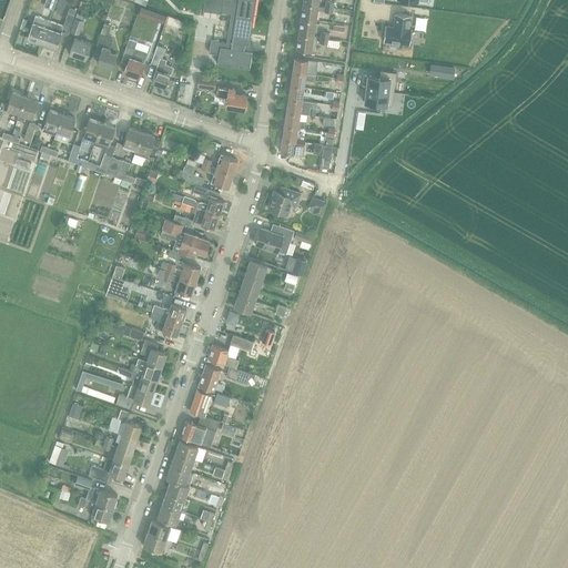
[(203,0),(203,9),(231,14),(226,43),(211,41),(210,53),(219,54),(217,63),(250,69),(252,52),(247,51),(249,44),(255,0),(203,0)]
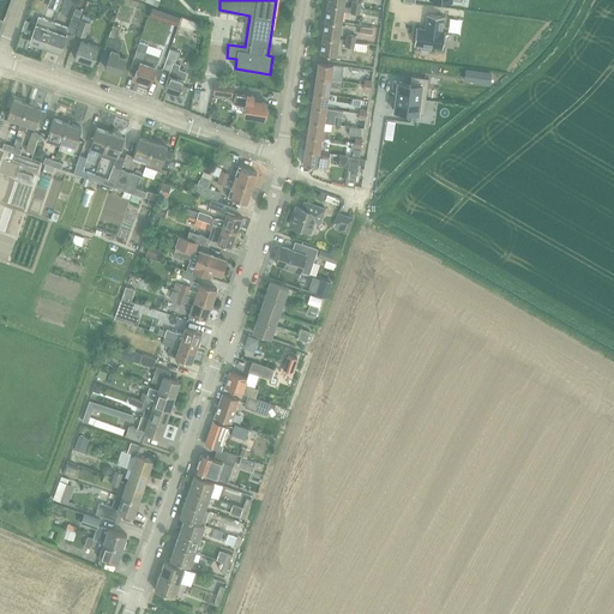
[(325,20),(341,23),(343,12),(360,14),(360,8),(327,4),(325,20)]
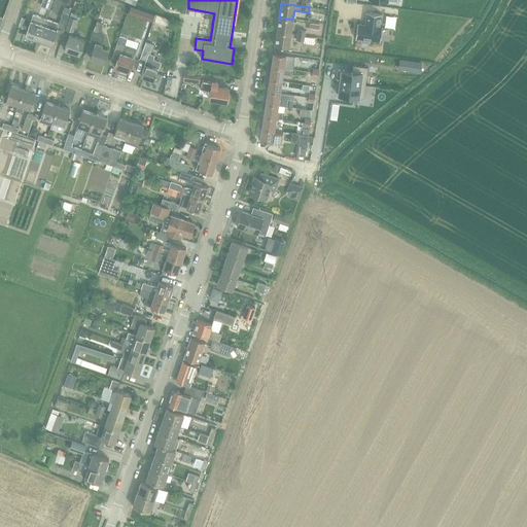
[(134,7),(128,34),(136,36),(142,8),(134,7)]
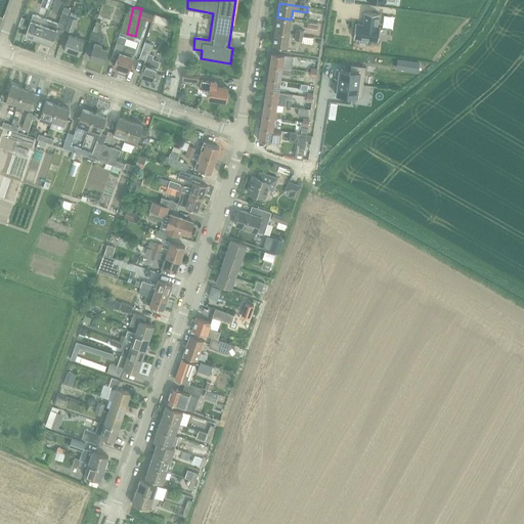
[(58,24),(46,19),(39,41),(51,45),(54,37),(60,39),(63,30),(70,10),(63,8),(58,24)]
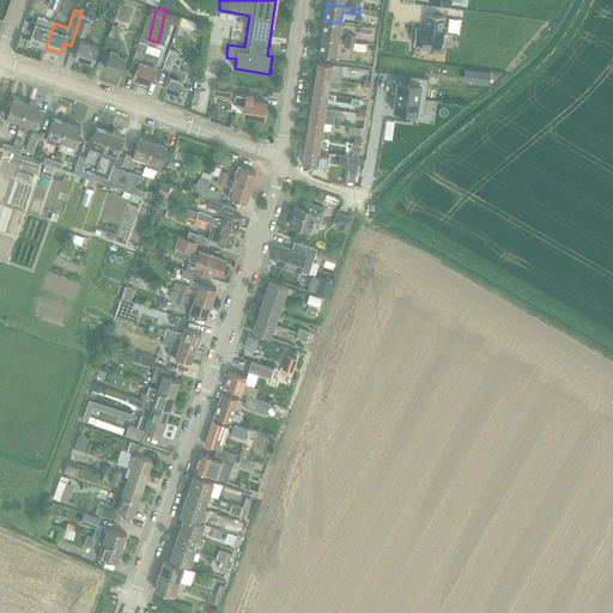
[(92,18),(84,14),(77,35),(86,37),(92,18)]
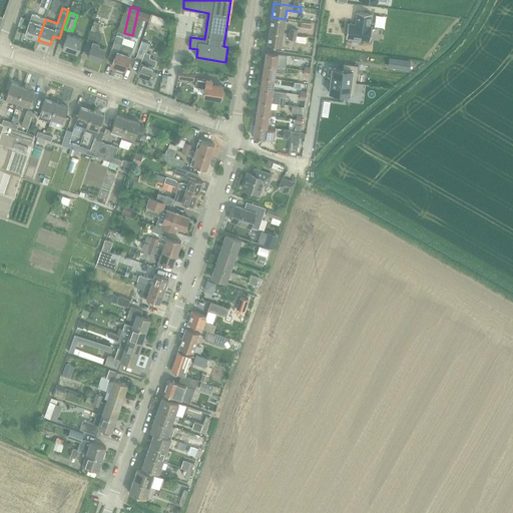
[(348,23),(346,37),(352,38),(352,41),(360,42),(360,39),(370,40),(372,26),(370,26),(371,14),(357,12),(356,24),(348,23)]
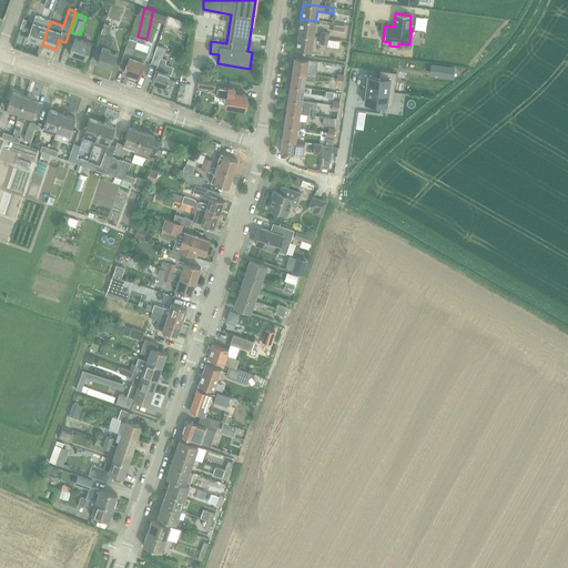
[(50,21),(46,20),(36,17),(28,39),(42,44),(50,21)]
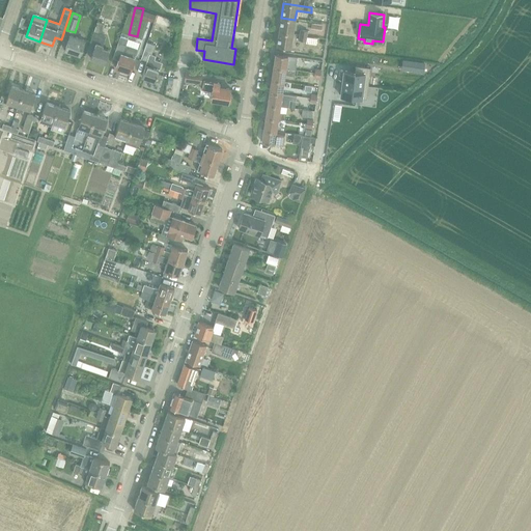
[(165,18),(161,28),(168,31),(173,21),(165,18)]
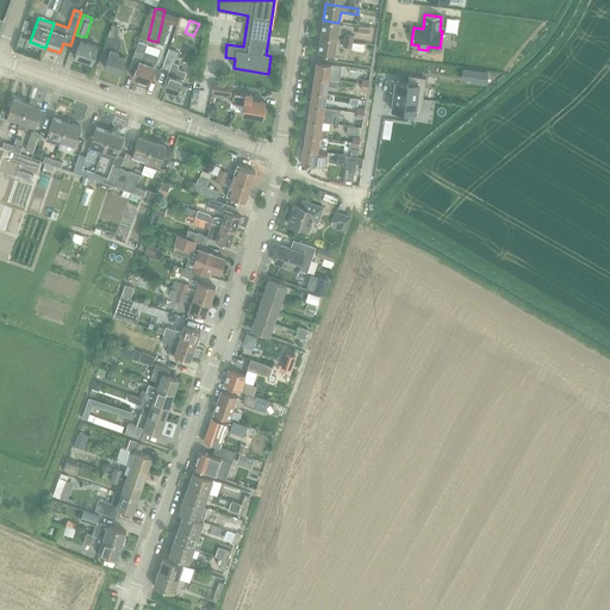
[(321,37),(336,39),(338,23),(323,20),(321,37)]
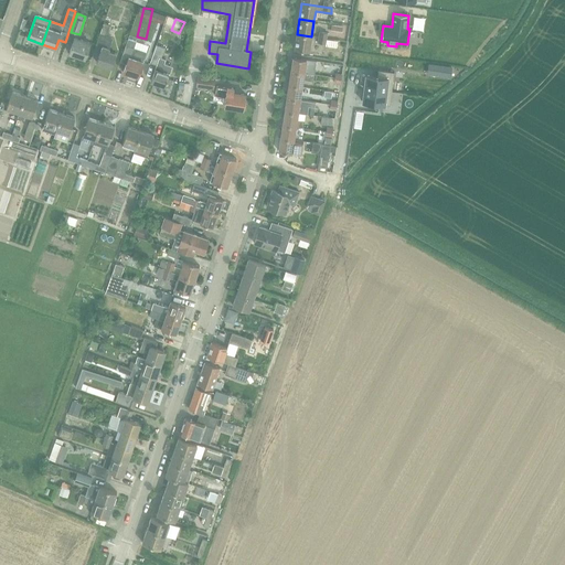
[(112,67),(116,54),(109,52),(114,39),(106,36),(110,25),(104,23),(96,45),(102,48),(97,63),(112,67)]
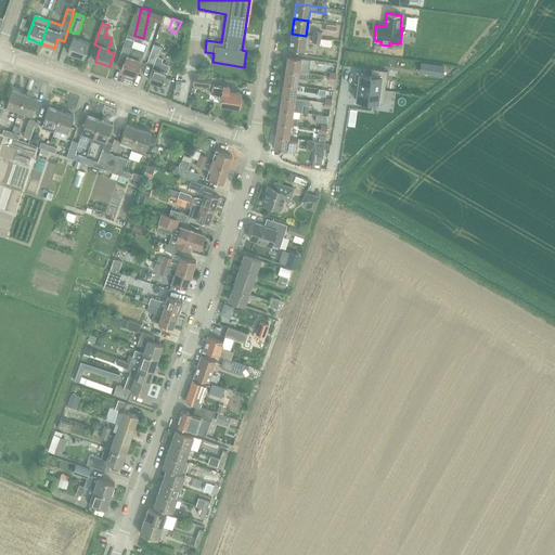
[(289,49),(300,50),(304,51),(306,36),(292,34),(289,49)]
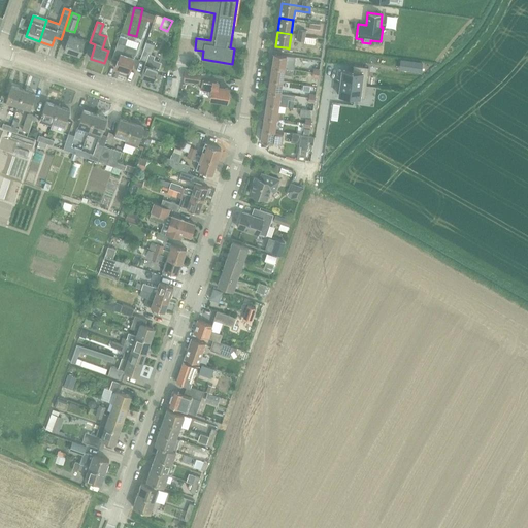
[(79,55),(83,45),(85,40),(69,35),(65,50),(79,55)]
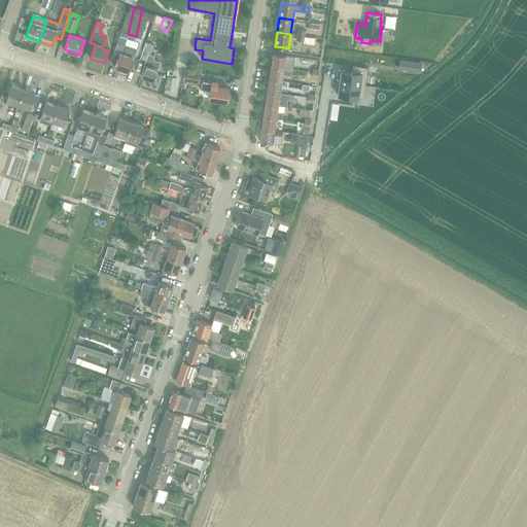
[(115,48),(112,58),(117,60),(115,67),(129,72),(133,62),(134,58),(137,49),(130,47),(125,45),(125,44),(127,39),(119,36),(117,42),(115,48)]
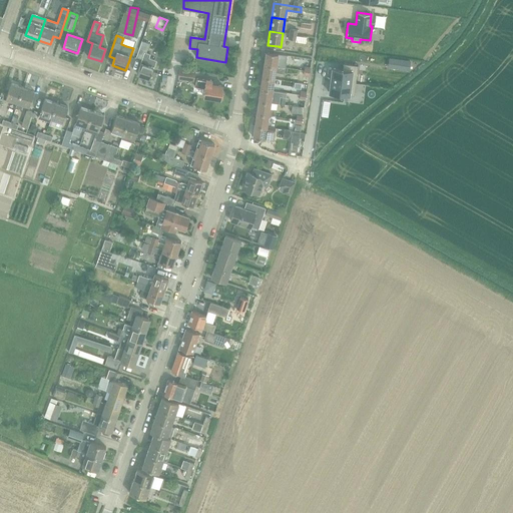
[(142,59),(140,64),(137,74),(150,78),(156,60),(149,58),(150,54),(146,52),(149,43),(142,41),(136,57),(142,59)]
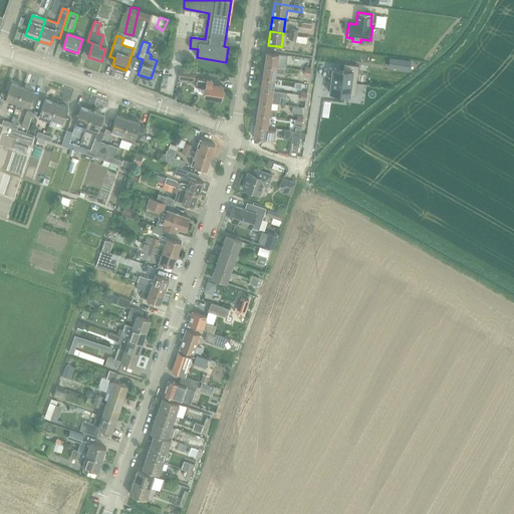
[(267,52),(265,64),(286,68),(287,55),(267,52)]
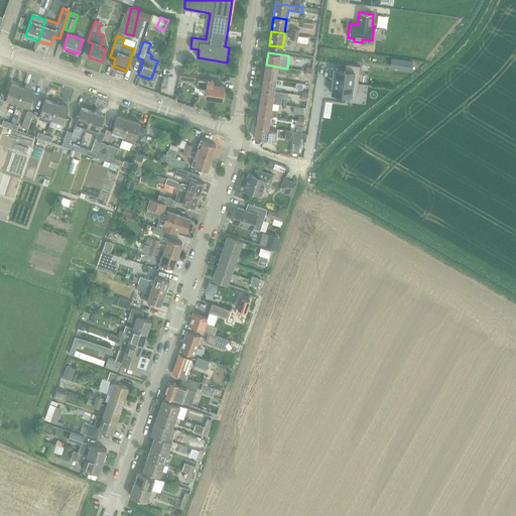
[(391,57),(390,68),(401,69),(402,59),(391,57)]
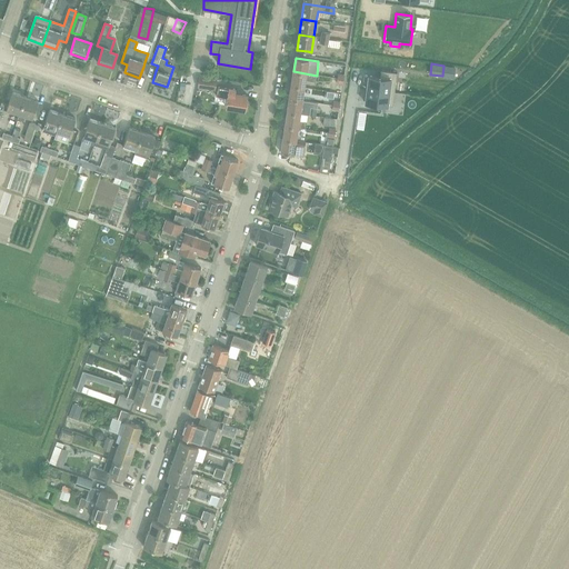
[(291,85),(305,87),(306,80),(316,81),(317,76),(293,71),(291,85)]
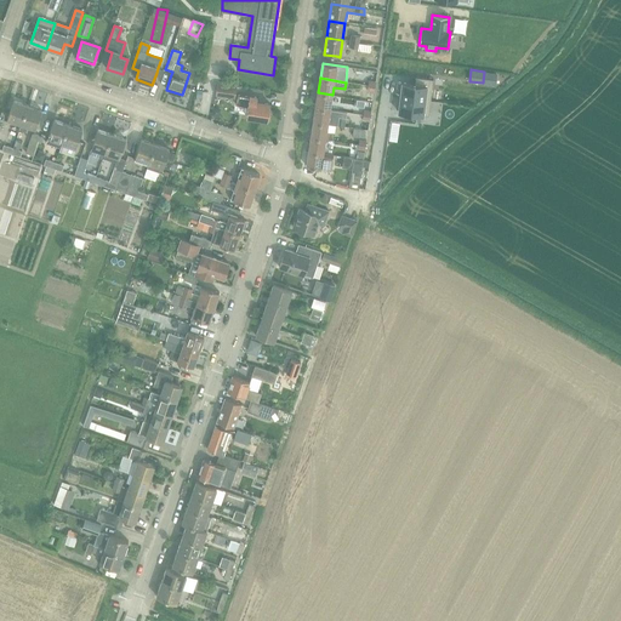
[(402,83),(400,97),(431,101),(433,80),(416,78),(415,85),(402,83)]
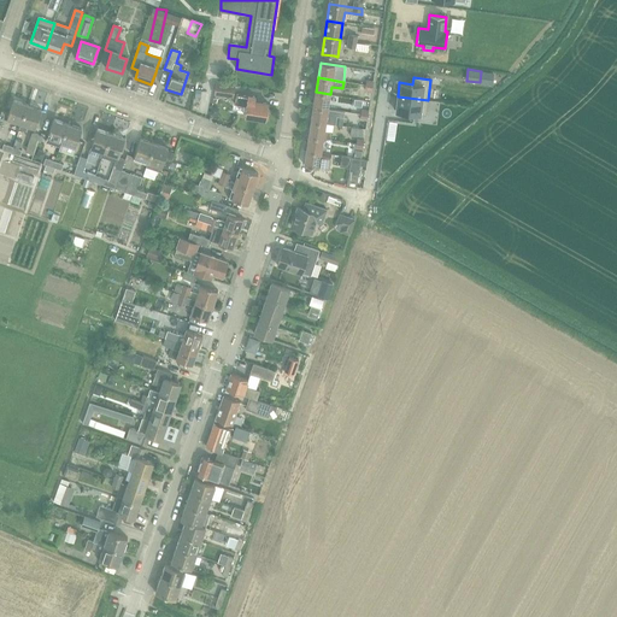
[(235,87),(216,83),(215,94),(233,97),(235,87)]
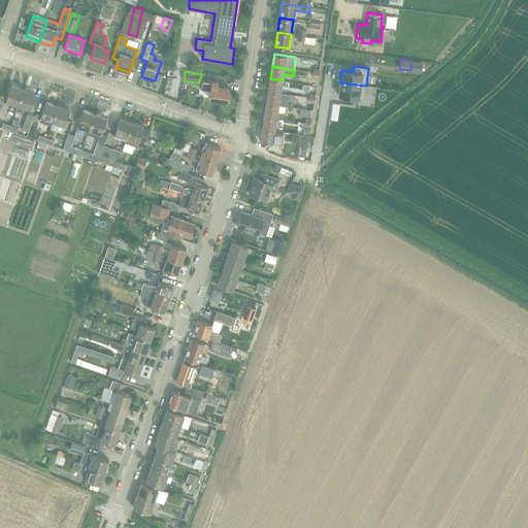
[(268,92),(281,93),(283,80),(270,78),(268,92)]
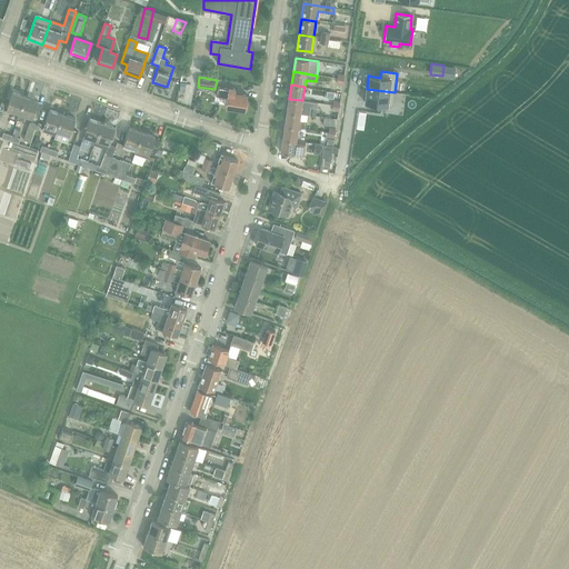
[(236,90),(225,88),(218,87),(216,97),(227,98),(226,107),(246,110),(246,108),(247,108),(248,102),(247,102),(248,96),(235,93),(236,90)]
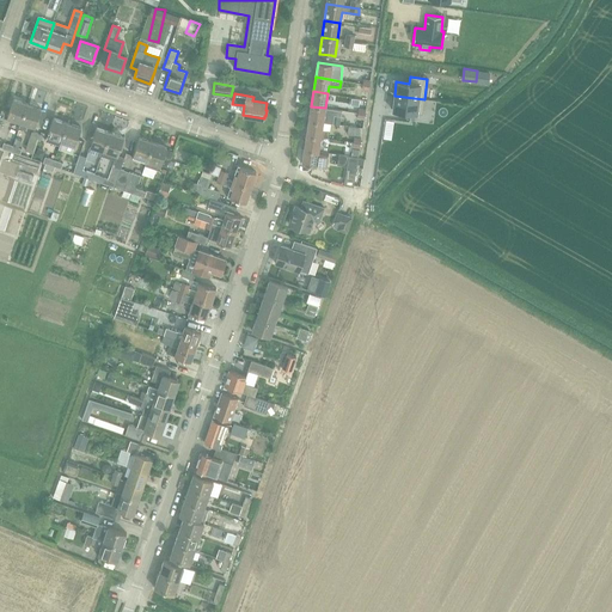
[(395,96),(392,110),(423,114),(424,99),(395,96)]
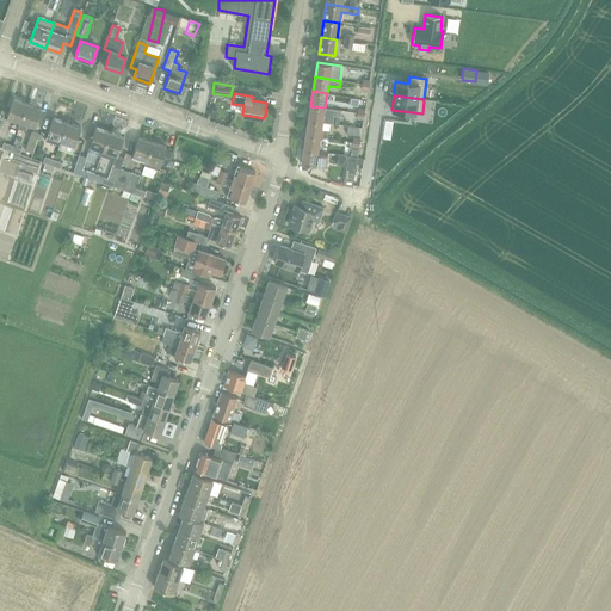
[(13,99),(7,117),(22,122),(28,104),(13,99)]
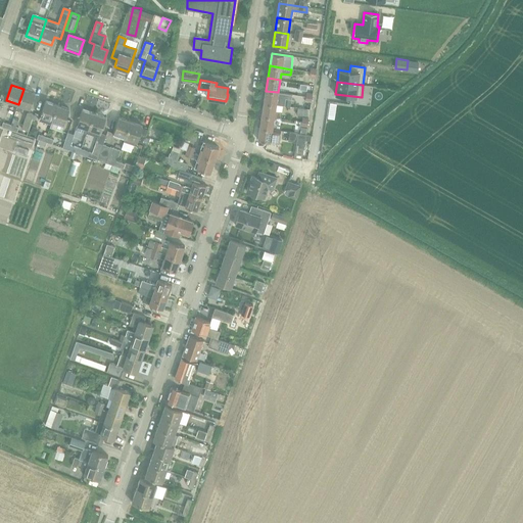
[(21,111),(24,106),(30,108),(35,93),(24,89),(18,104),(16,109),(21,111)]
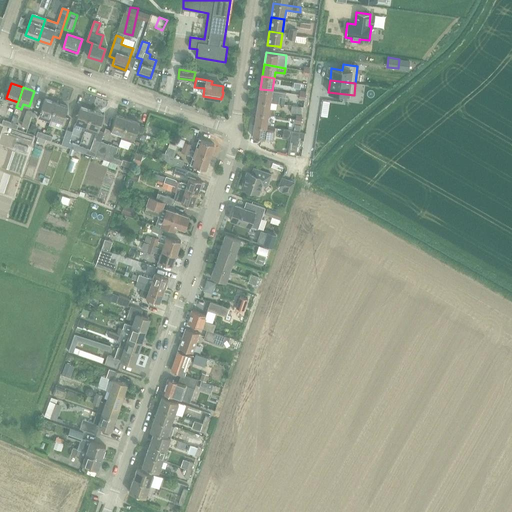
[(260,89),(258,101),(270,103),(279,104),(280,96),(285,97),(286,93),(272,90),(260,89)]
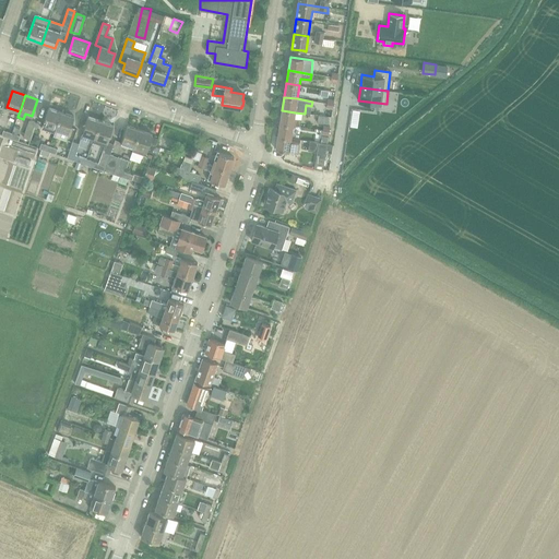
[(49,108),(42,129),(55,133),(61,113),(49,108)]
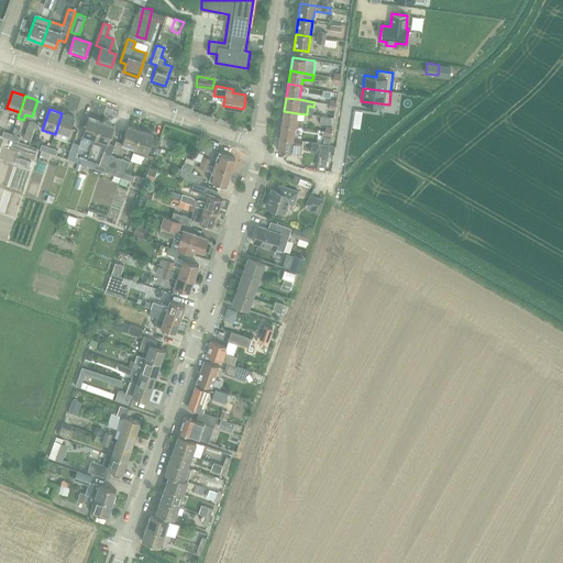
[(296,120),(297,113),(284,111),(282,124),(295,127),(302,128),(304,121),(296,120)]
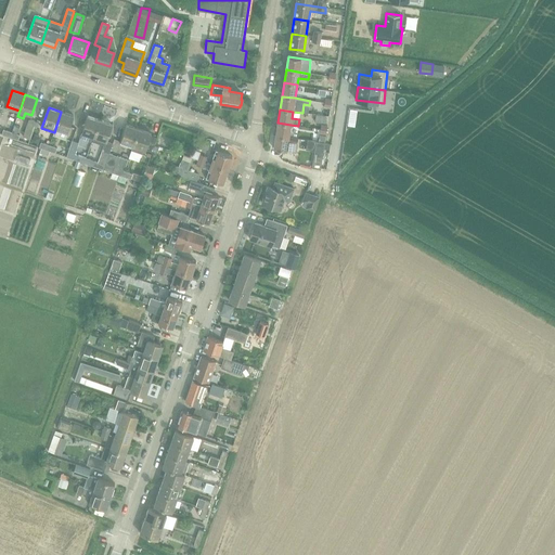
[(350,110),(347,126),(355,127),(357,111),(350,110)]
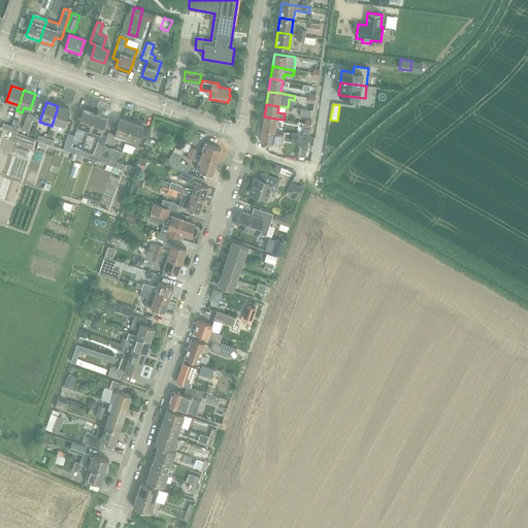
[(70,110),(58,106),(52,126),(52,127),(63,130),(64,126),(65,126),(70,110)]
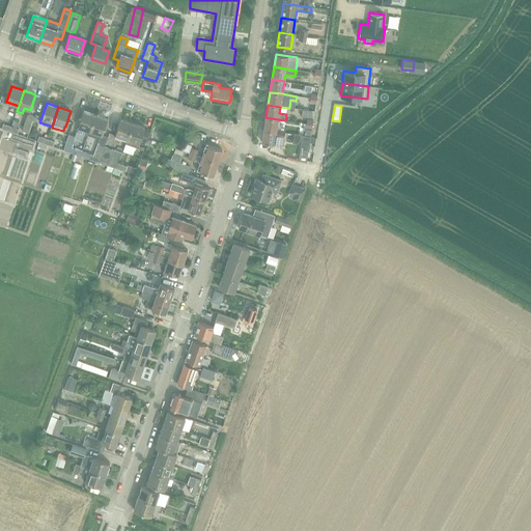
[(83,111),(78,127),(76,133),(88,137),(88,136),(95,115),(83,111)]
